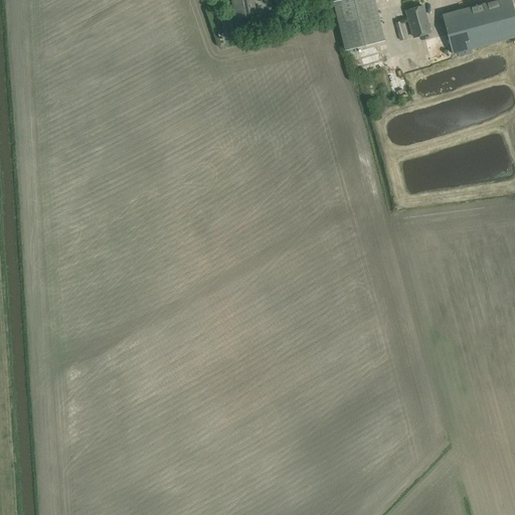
[(237,19),(253,16),(250,0),(231,0),(232,1),(233,1),(237,19)]
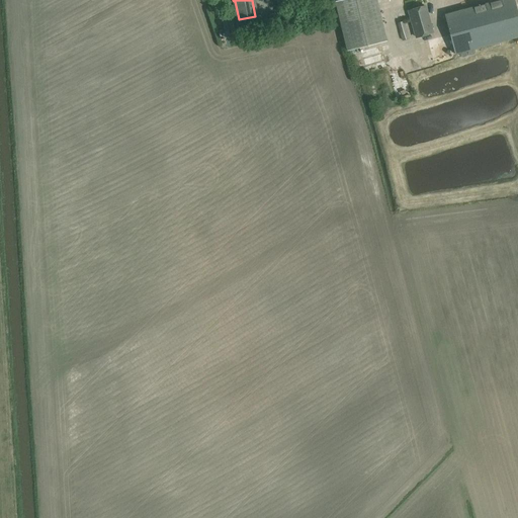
[(347,51),(386,41),(376,0),(340,0),(335,1),(347,51)]
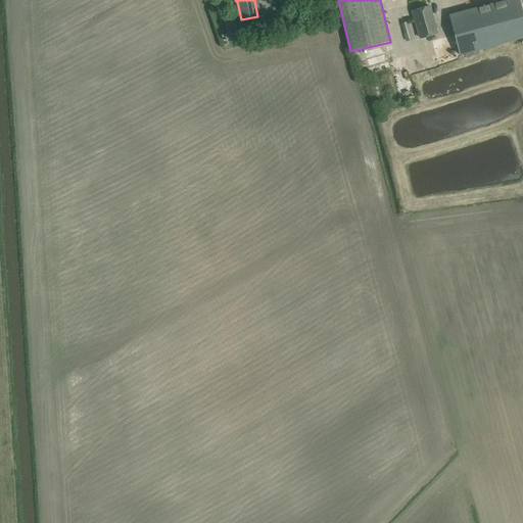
[(504,0),(448,15),(460,54),(522,37),(522,14),(519,0),(504,0)]
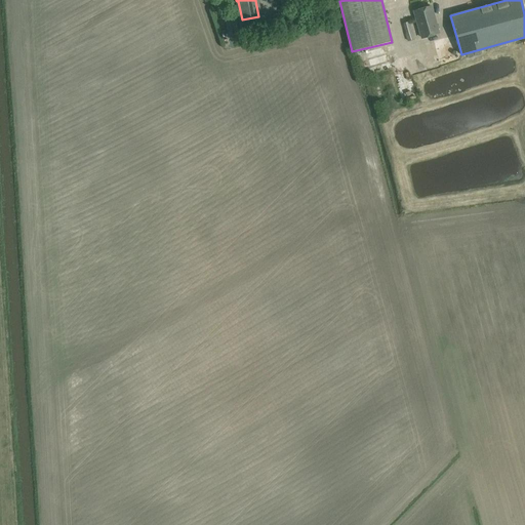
[(414,11),(420,38),(438,34),(431,7),(414,11)]
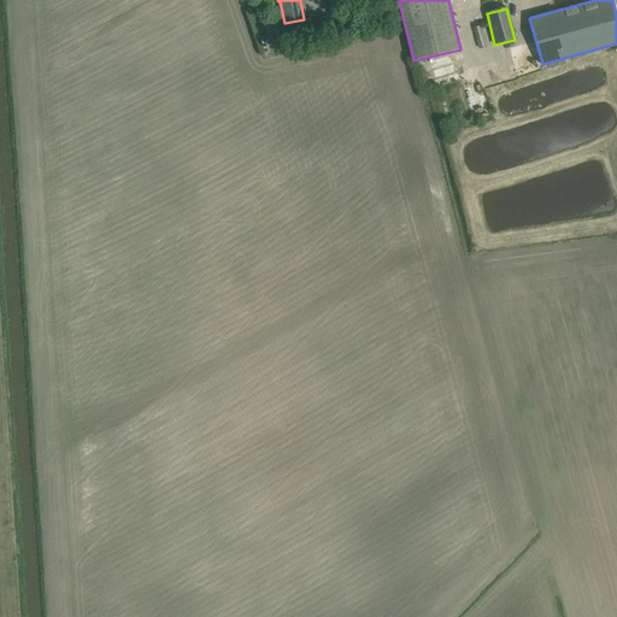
[(281,43),(277,24),(265,27),(269,46),(281,43)]
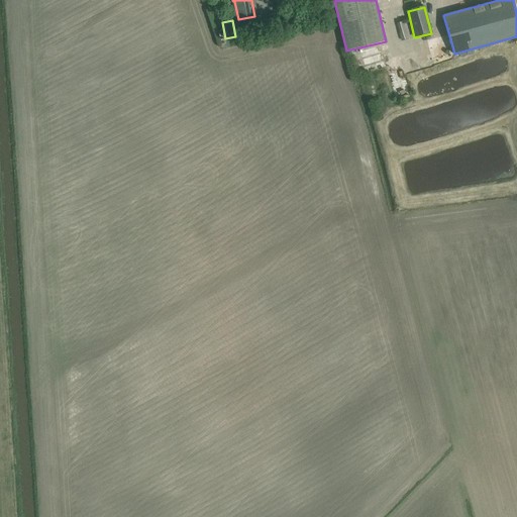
[(400,33),(405,31),(403,21),(397,23),(400,33)]
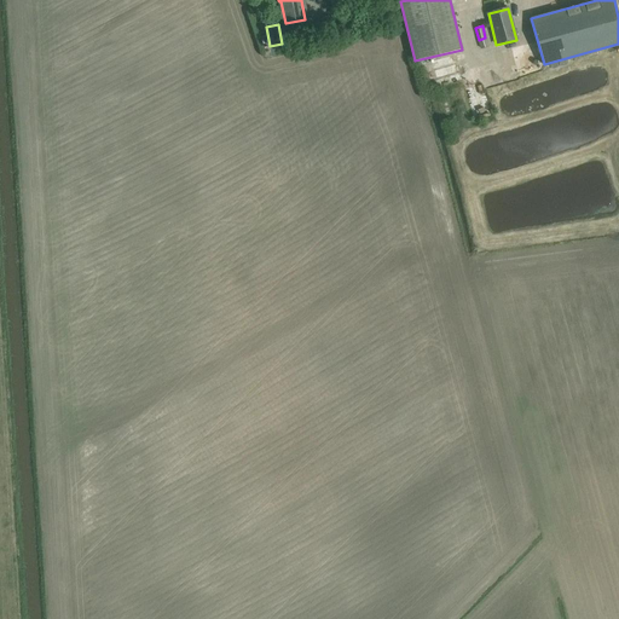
[(429,59),(437,85),(464,77),(457,52),(429,59)]
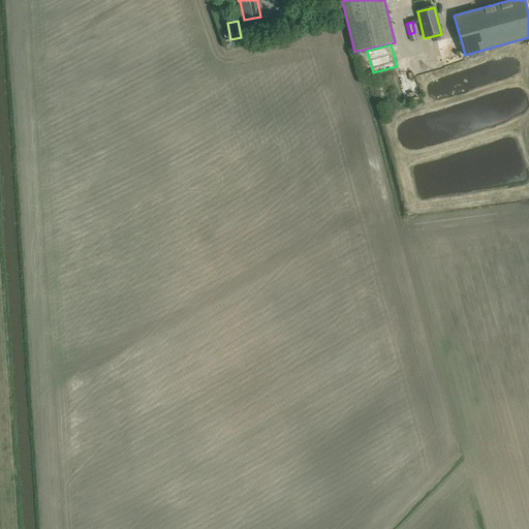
[(403,70),(399,70),(403,96),(413,94),(412,90),(417,89),(413,62),(417,62),(418,72),(426,71),(424,55),(402,58),(403,70)]
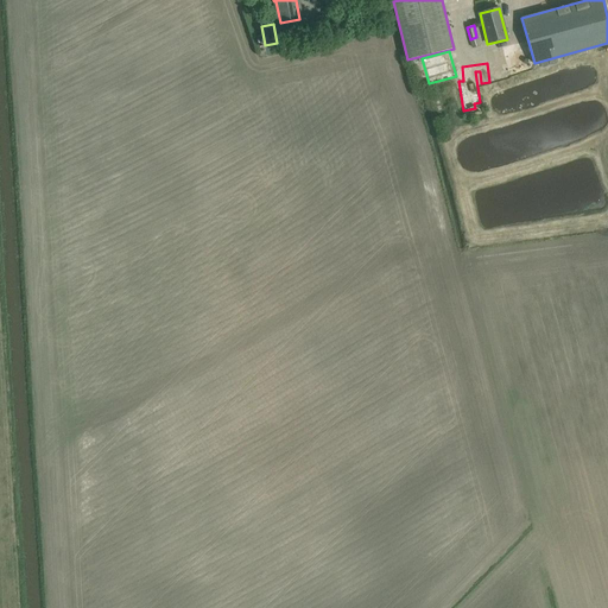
All buildings are outlined.
